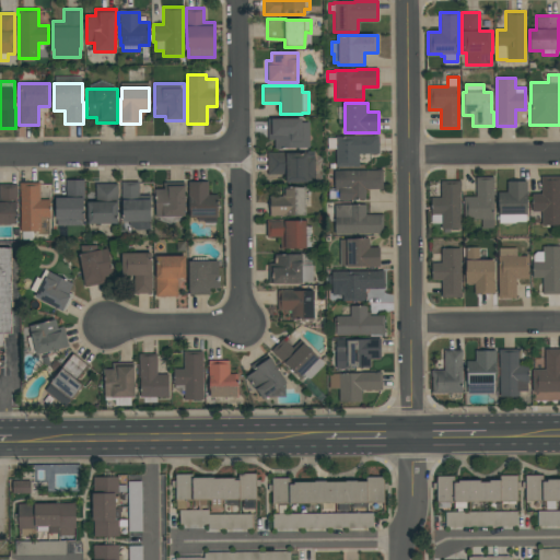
[(308,123),(308,149),(275,149),(275,139),(268,139),(268,118),(302,118),(302,123),(308,123)]
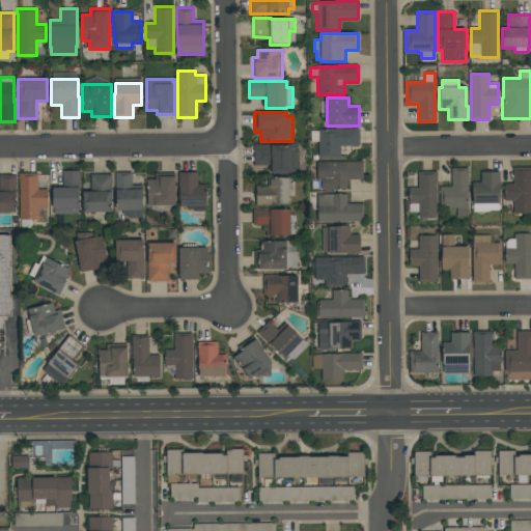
[(310,131),(318,131),(318,130),(345,130),(345,129),(360,129),(360,146),(340,146),(340,158),(318,158),(318,141),(310,141),(310,131)]
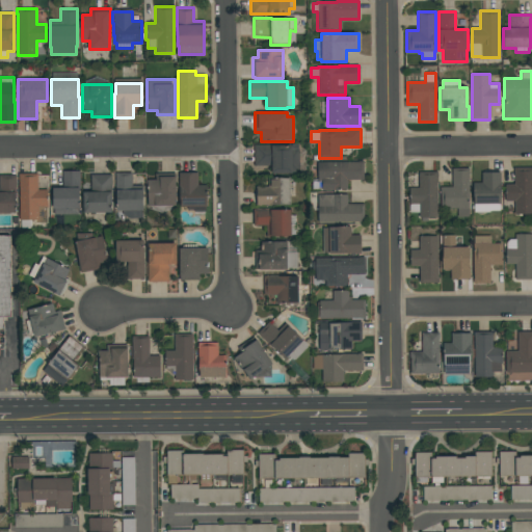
[(298,174),(271,174),(271,166),(254,166),(254,144),(291,144),(291,143),(298,143),(298,149),(298,174)]
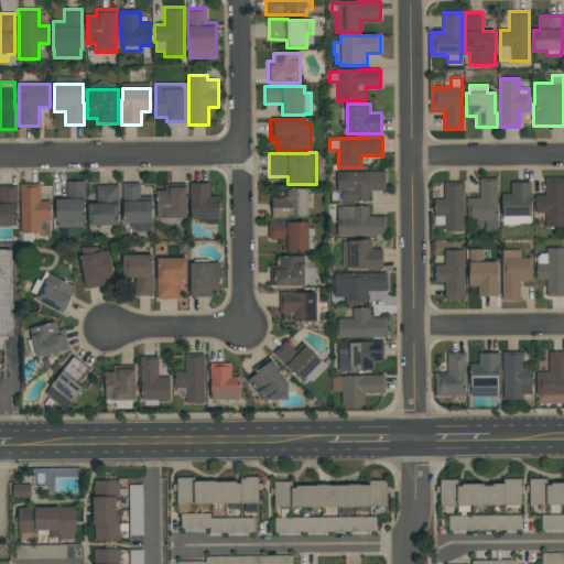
[(386,191),(368,191),(368,201),(354,201),(354,203),(342,203),(342,191),(336,191),(336,171),(386,171),(386,191)]
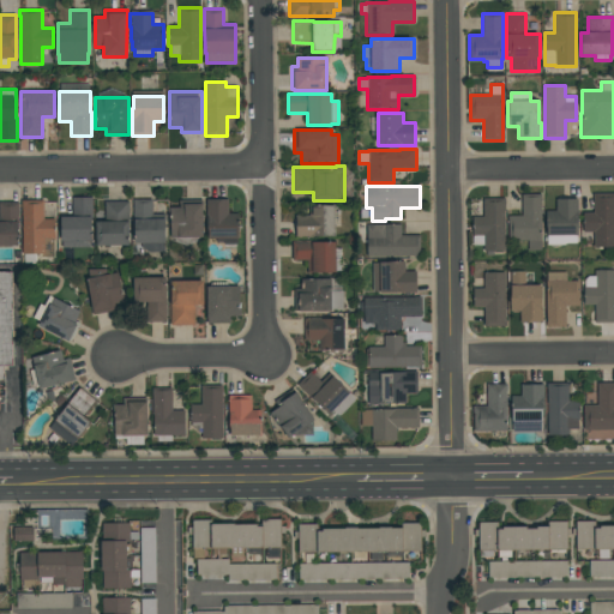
[(613,193),(613,247),(594,247),(594,232),(583,232),(583,212),(593,212),(593,193),(613,193)]
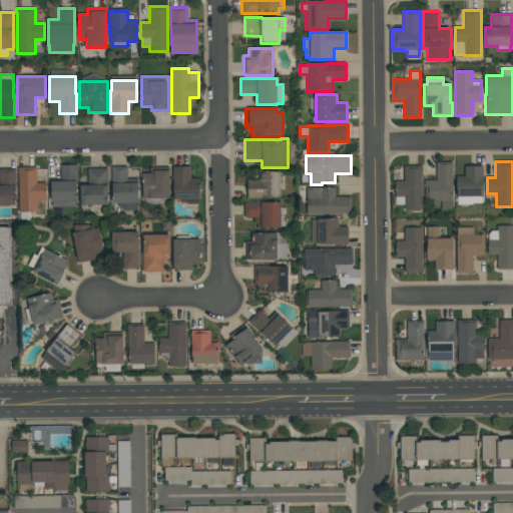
[(452,162),(452,209),(441,209),(441,200),(424,200),(424,180),(436,180),(436,162),(452,162)]
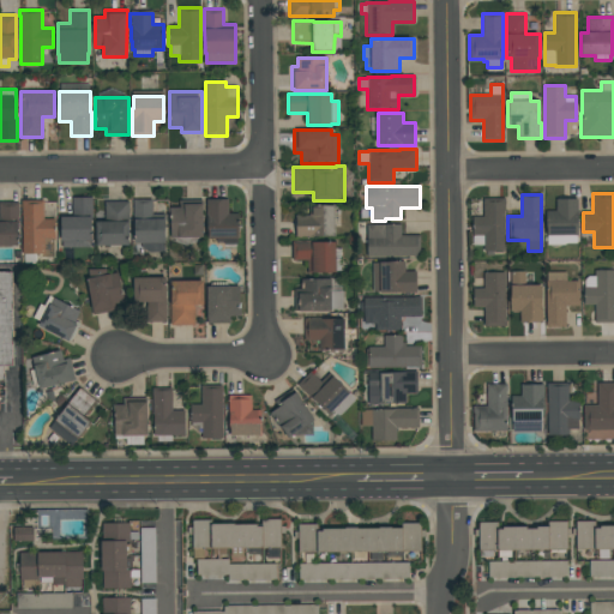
[(62,247),(62,241),(60,241),(60,217),(72,217),(72,197),(92,197),(92,221),(91,221),(91,241),(90,241),(90,247),(62,247)]
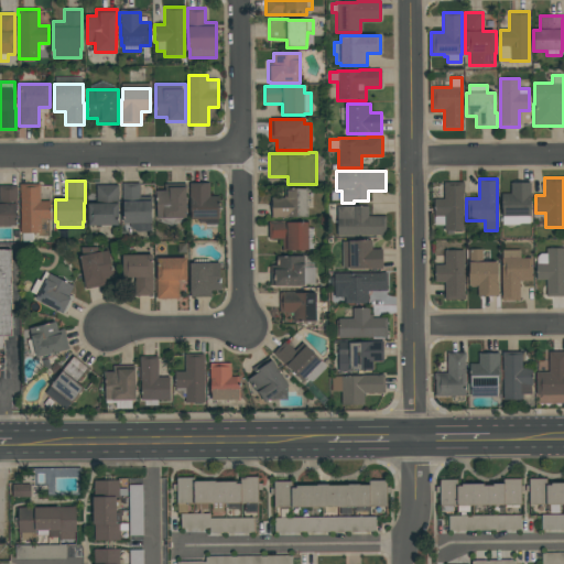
[(443,182),(464,182),(464,230),(444,230),(444,226),(434,226),(434,198),(443,198),(443,182)]
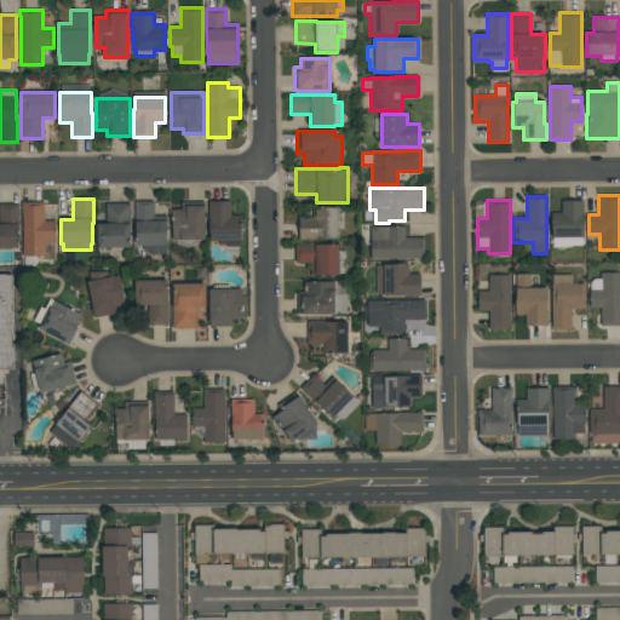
[(150,254),(147,253),(144,251),(143,248),(143,246),(136,246),(136,222),(135,222),(135,201),(154,201),(154,216),(167,216),(167,246),(165,246),(165,254),(150,254)]
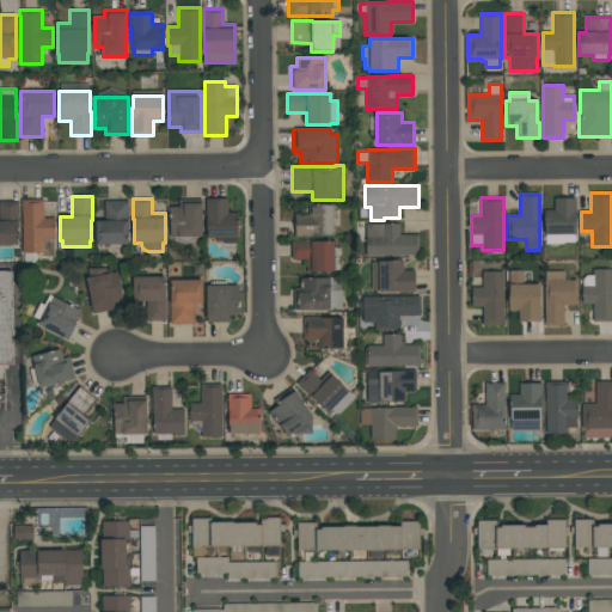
[(202,237),(178,237),(178,231),(170,231),(170,207),(178,207),(178,199),(202,199),(202,237)]
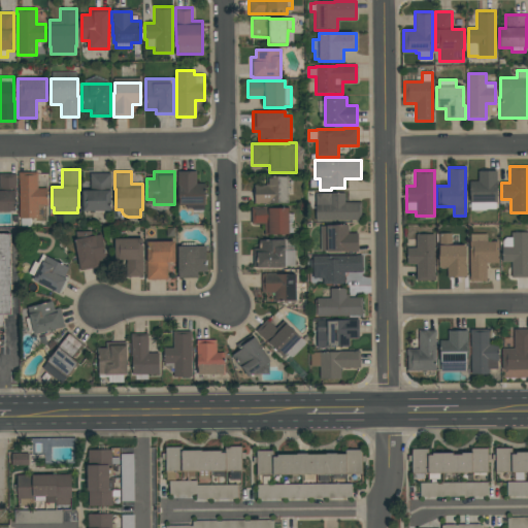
[(177,171),(196,171),(196,183),(205,183),(205,205),(178,205),(178,197),(177,197),(177,171)]
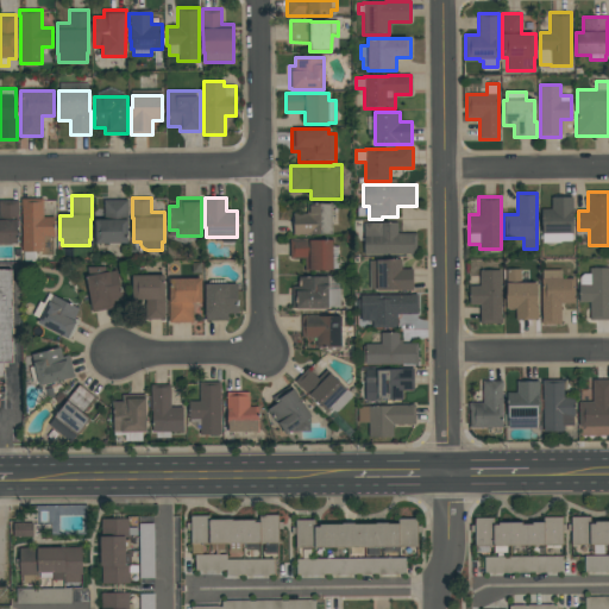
[(541,207),(551,207),(551,198),(573,198),(573,233),(572,233),(572,242),(563,242),(559,243),(542,243),(542,233),(541,233),(541,207)]
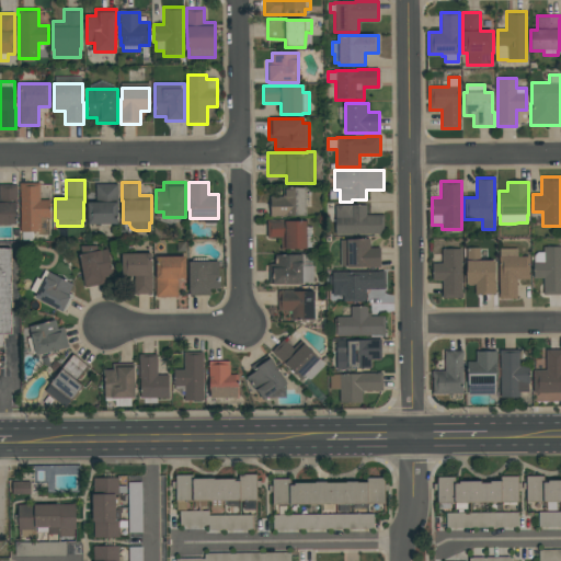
[(20,183),(39,183),(39,199),(50,199),(50,217),(41,217),(41,232),(33,232),(33,241),(22,241),(22,231),(20,231),(21,189),(20,189),(20,183)]
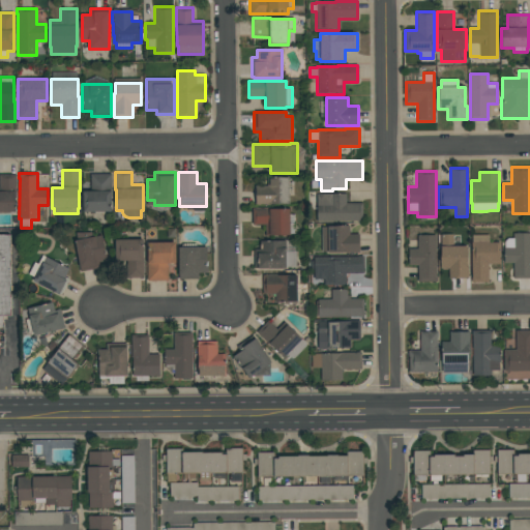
[(0,174),(17,174),(17,192),(16,192),(16,212),(0,212),(0,174)]
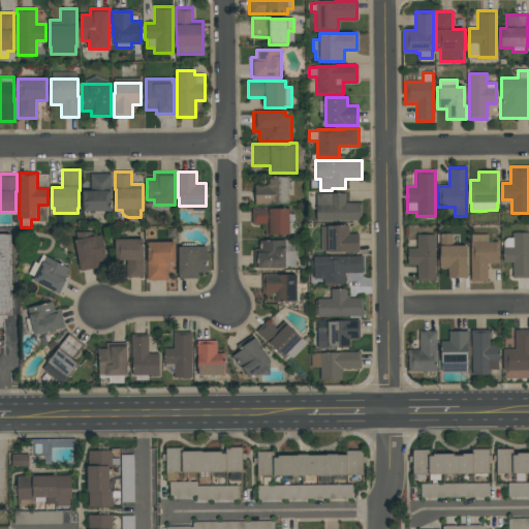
[(82,190),(90,190),(90,174),(111,174),(111,190),(111,212),(104,212),(104,213),(94,213),(94,212),(82,212),(82,190)]
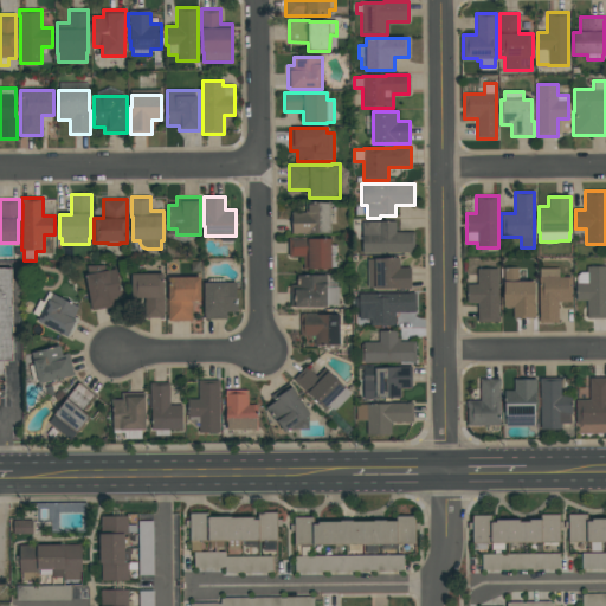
[(330,233),(309,233),(309,234),(291,234),(291,212),(305,212),(305,202),(320,201),(320,202),(330,202),(330,233)]
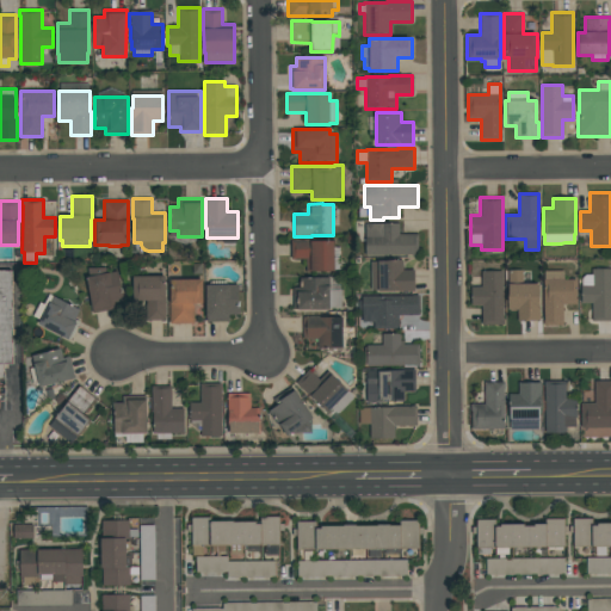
[(365,223),(399,223),(399,234),(418,234),(418,255),(365,255),(365,223)]
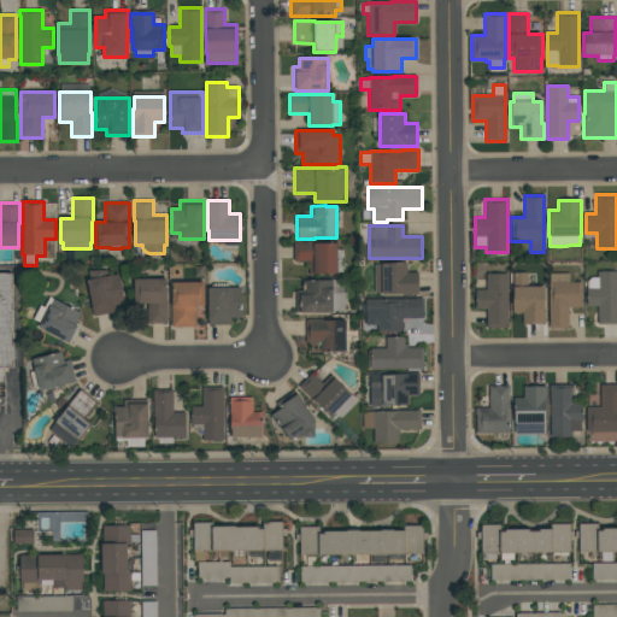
[(338,244),(338,274),(309,274),(309,262),(294,262),(294,242),(318,242),(318,244),(338,244)]
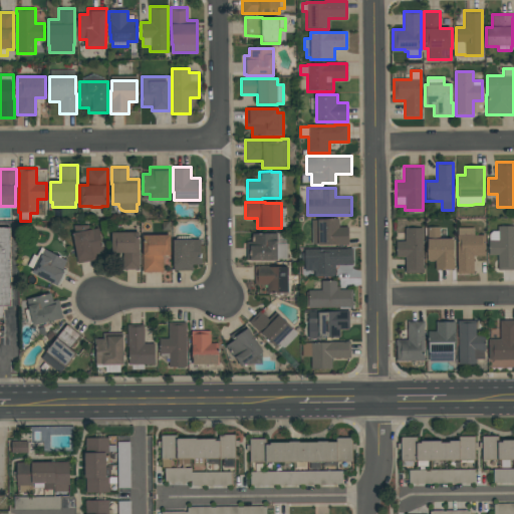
[(348,246),(337,246),(337,245),(318,245),(318,244),(311,244),(311,220),(317,220),(317,219),(338,219),(338,227),(348,227),(348,246)]
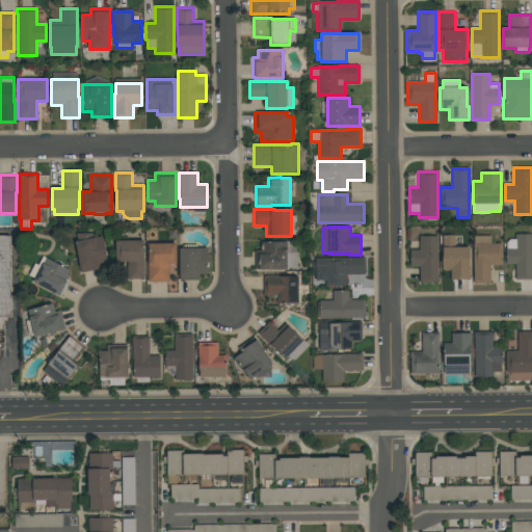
[(77,241),(77,234),(92,233),(92,238),(103,236),(108,262),(99,264),(100,268),(81,272),(75,241),(77,241)]
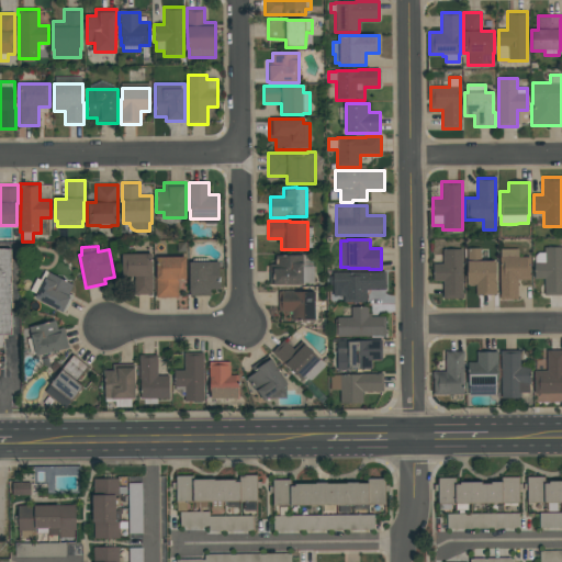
[(561,295),(544,295),(544,279),(535,279),(535,262),(535,256),(538,253),(543,253),(543,247),(561,247),(561,295)]
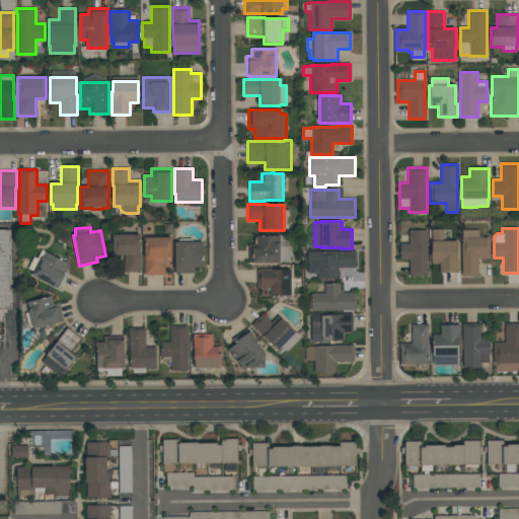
[(457,241),(457,261),(458,261),(458,273),(439,273),(439,263),(431,263),(431,229),(444,229),(444,241),(457,241)]
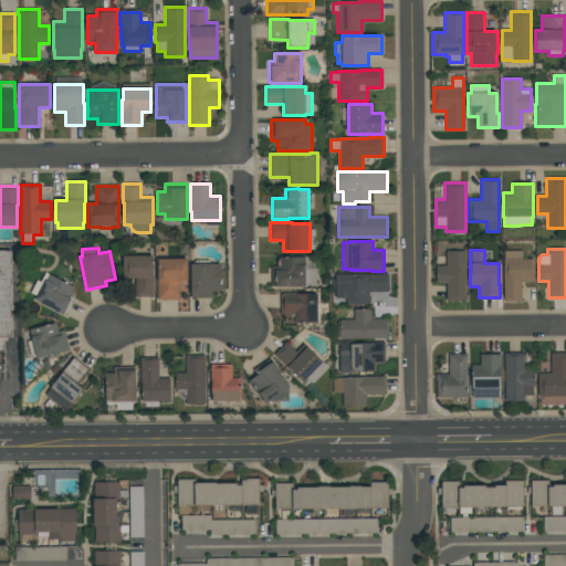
[(504,251),(522,250),(522,259),(534,259),(534,282),(522,282),(522,302),(503,302),(503,259),(504,259),(504,251)]
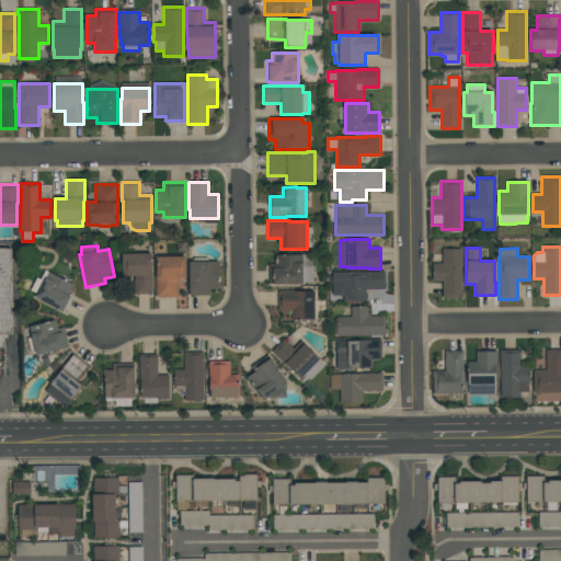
[(461,298),(442,298),(442,281),(432,281),(432,263),(442,263),(442,249),(461,249),(461,298)]
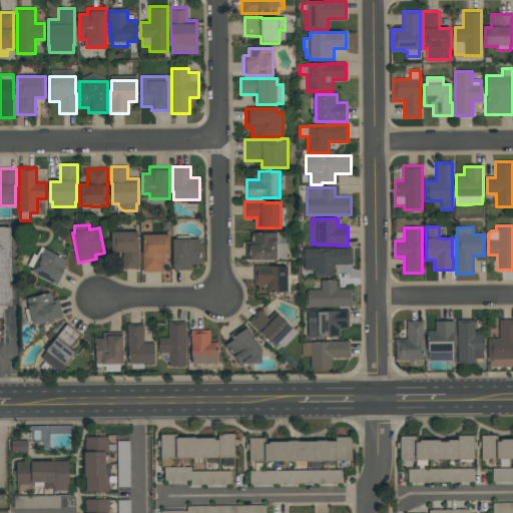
[(0,309),(14,310),(13,232),(0,231),(0,309)]
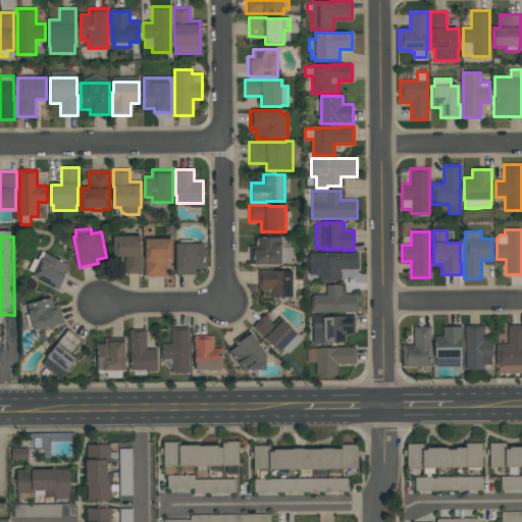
[(141,273),(124,273),(124,257),(113,257),(113,236),(141,236),(141,273)]
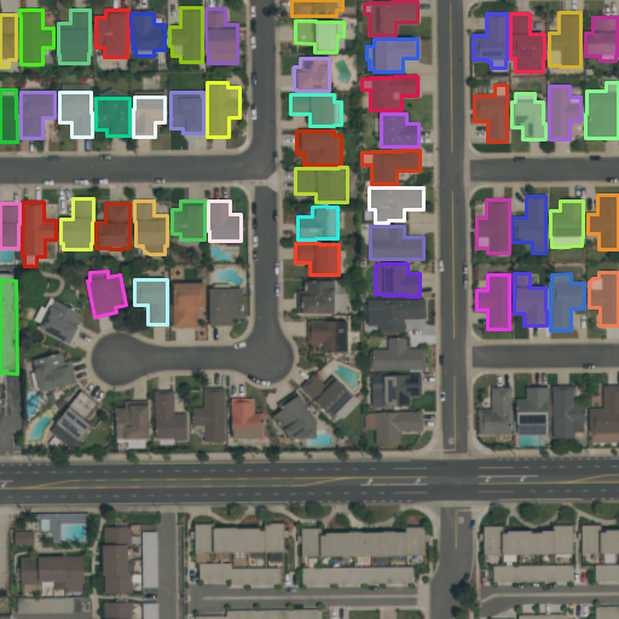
[(346,312),(334,312),(334,313),(296,313),(296,291),(304,291),(304,284),(304,281),(334,281),(334,294),(346,294),(346,312)]
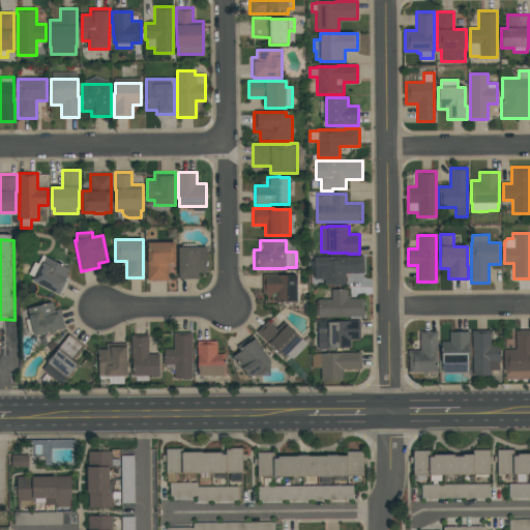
[(147,281),(147,262),(147,241),(176,241),(176,263),(168,263),(168,281),(147,281)]
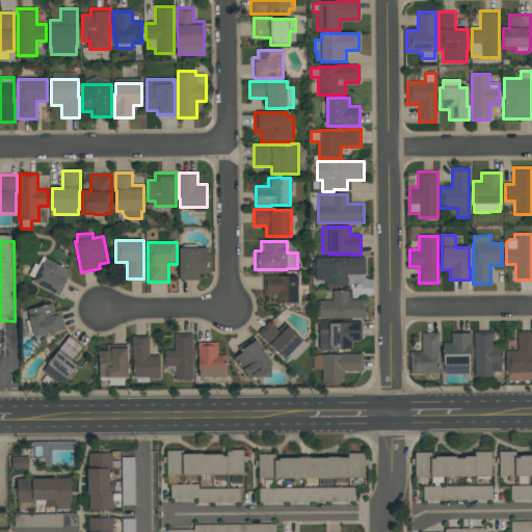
[(179,281),(179,247),(182,247),(183,244),(196,244),(198,247),(207,247),(207,263),(208,263),(208,274),(200,274),(200,281),(179,281)]
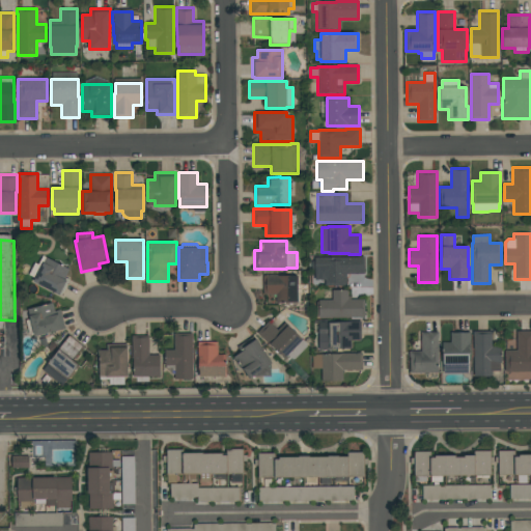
[(33,282),(35,278),(28,275),(34,262),(37,264),(43,255),(70,270),(65,278),(70,280),(61,295),(59,294),(59,296),(33,282)]
